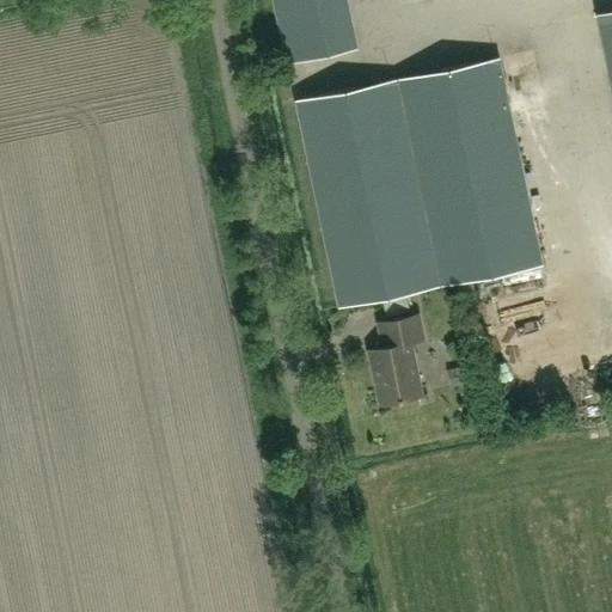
[(273,0),(287,63),(357,48),(347,0),(273,0)]
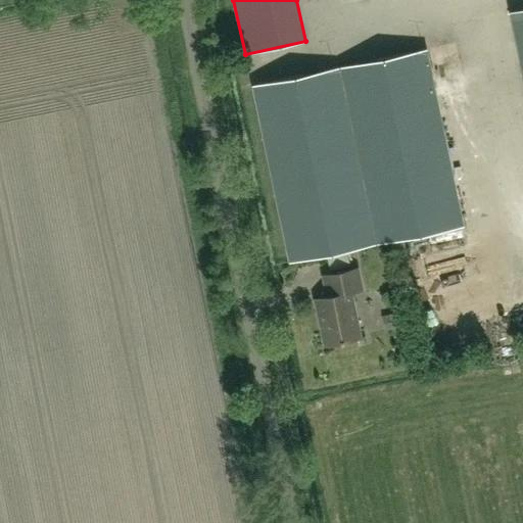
[(522,6),(509,10),(522,79),(522,6)]
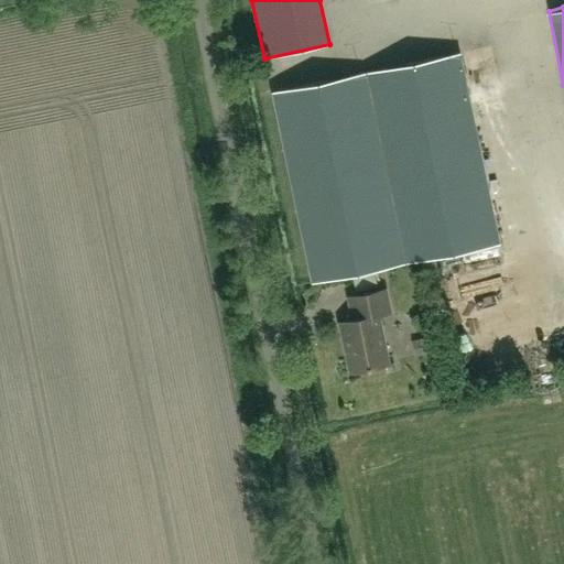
[(461,52),(271,91),(311,281),(500,241),(461,52)]
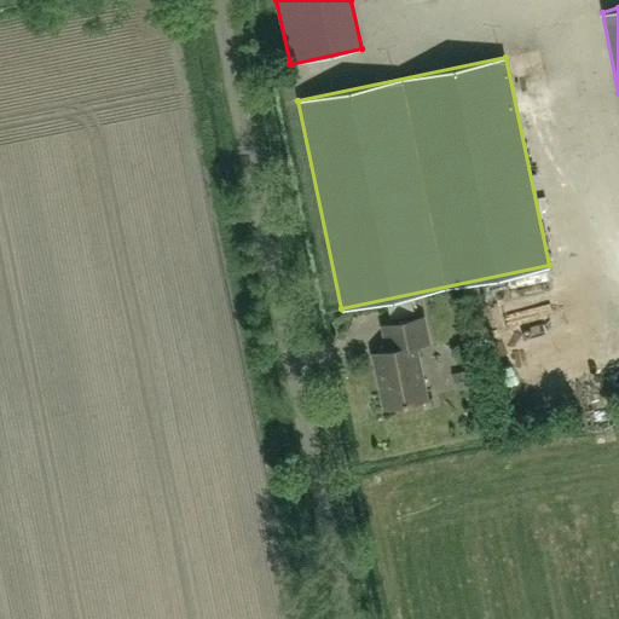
[(422,317),(391,323),(380,327),(385,351),(374,353),(386,408),(427,399),(415,346),(428,342),(422,317)]
